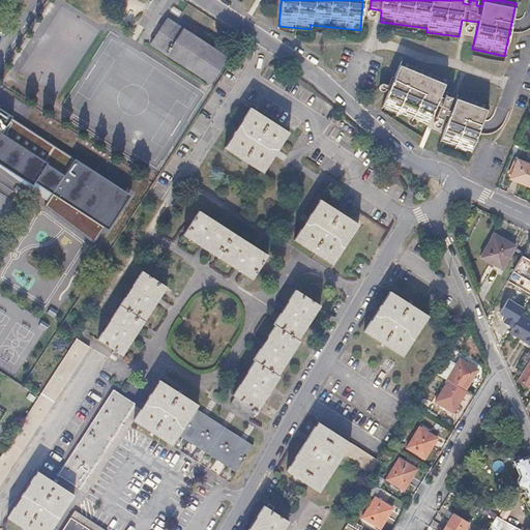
[(169,19),(152,43),(210,82),(228,56),(169,19)]
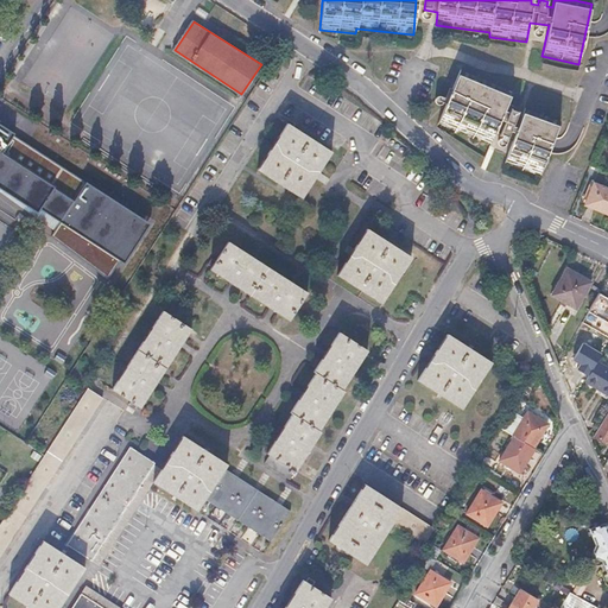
[(460,69),(435,126),(488,149),(495,133),(506,138),(517,112),(511,109),(508,116),(502,114),(512,92),(460,69)]
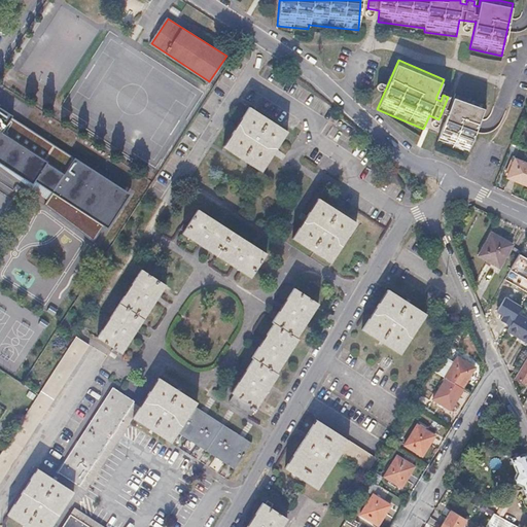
[(435,144),(465,155),(486,105),(455,94),(435,144)]
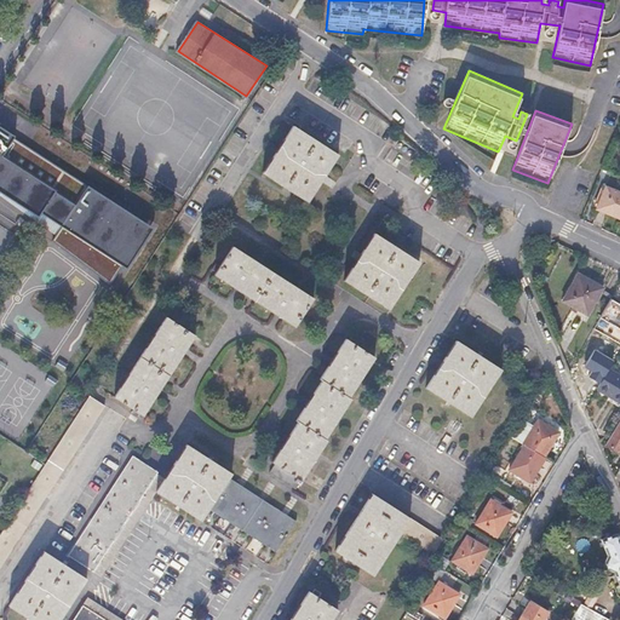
[(73,159),(0,112),(0,161),(50,194),(55,187),(68,166),(73,159)]
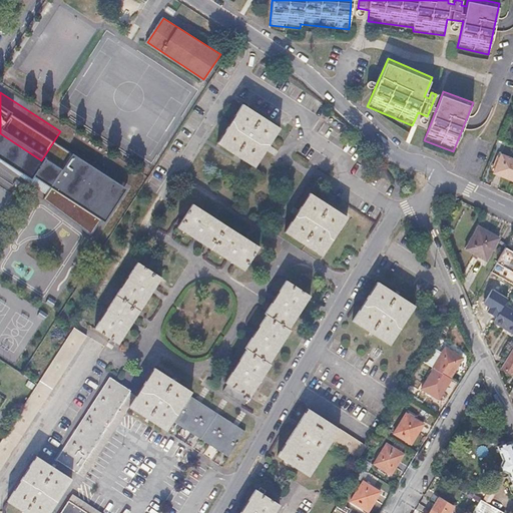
[(217,140),(253,164),(280,126),(243,102),(217,140)]
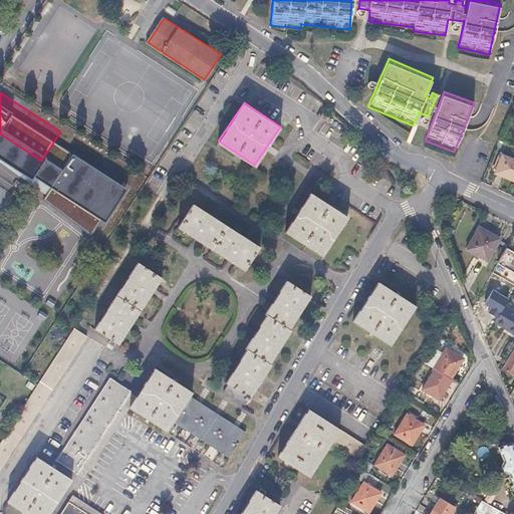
[(56,138),(45,155),(54,160),(65,144),(56,138)]
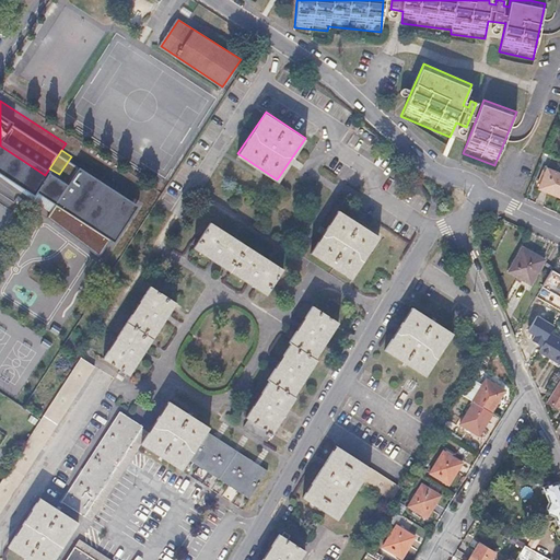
[(2,295),(22,307),(109,173),(90,160),(54,217),(47,212),(34,233),(39,237),(2,295)]
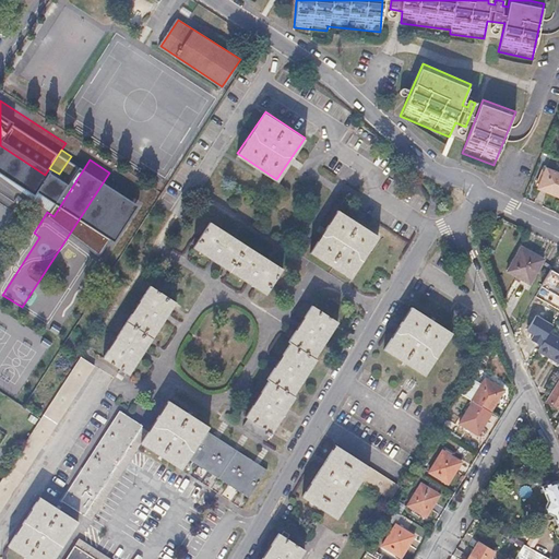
[(537,189),(558,198),(558,174),(546,169),(537,189)]
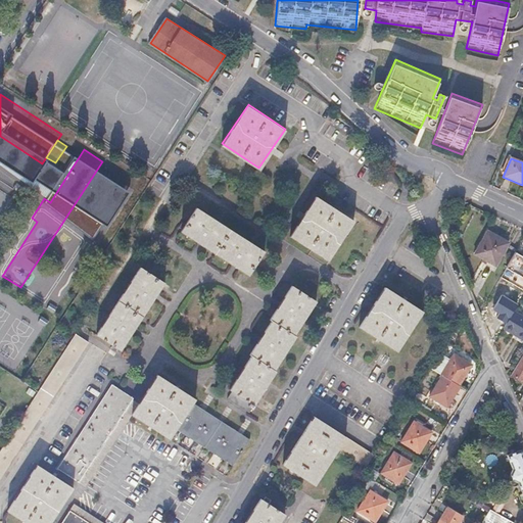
[(290,232),(328,256),(352,220),(315,194),(290,232)]
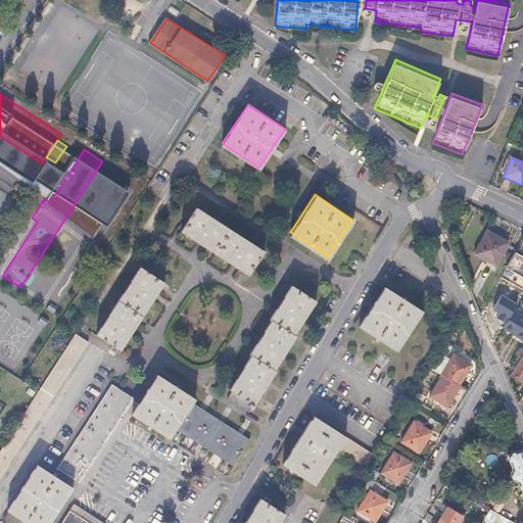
[(265,251),(197,207),(186,225),(182,222),(179,227),(183,229),(181,232),(249,276),(265,251)]
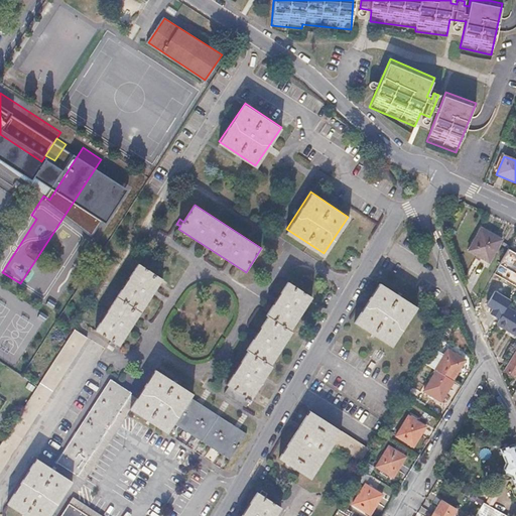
[(464,253),(487,265),(501,241),(478,228),(464,253)]
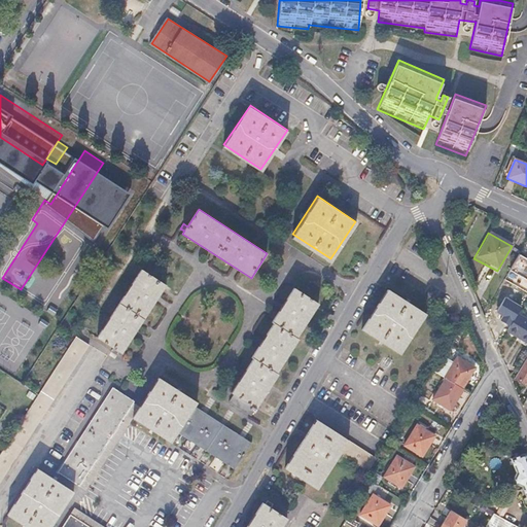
[(526,258),(520,254),(511,271),(526,279),(526,258)]
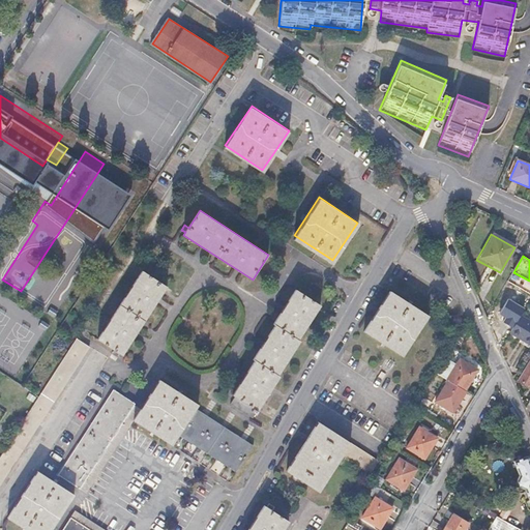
[(122,356),(167,287),(144,271),(98,341),(112,350),(110,353),(117,357),(119,354),(122,356)]
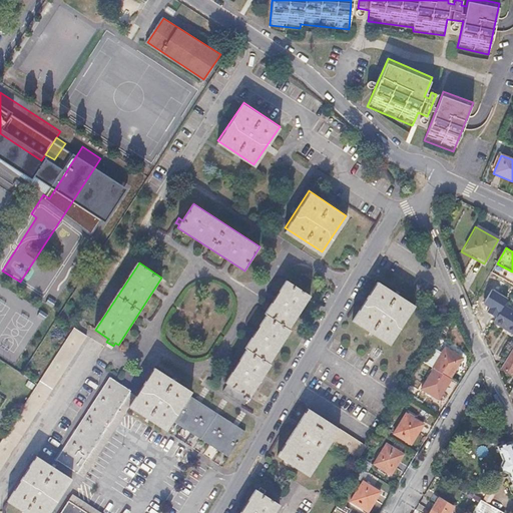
[(289,329),(310,296),(285,279),(264,313),(266,314),(244,347),(245,348),(223,382),(227,385),(223,392),(244,405),(271,364),(270,363),(291,330),(289,329)]
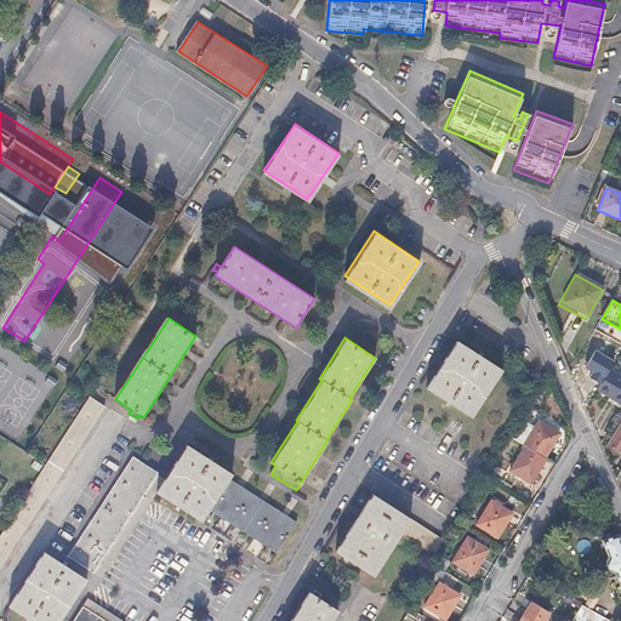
[(427,389),(471,419),(502,370),(459,341),(427,389)]
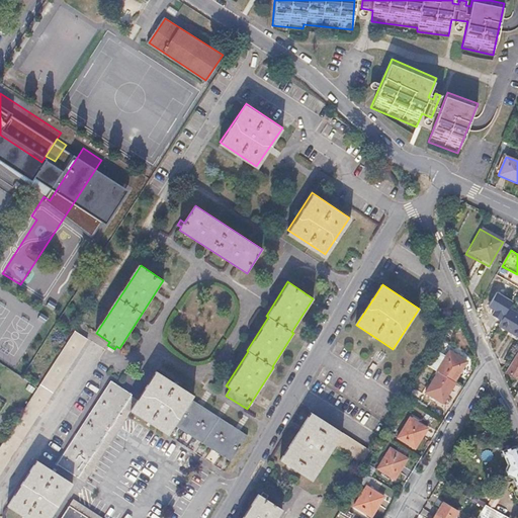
[(517,312),(509,307),(499,325),(517,335),(517,312)]
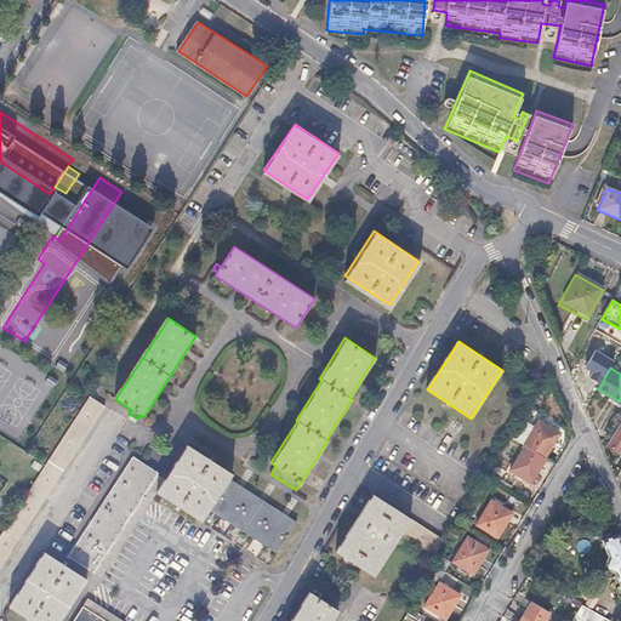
[(0,569),(106,406),(91,397),(0,536),(0,569)]
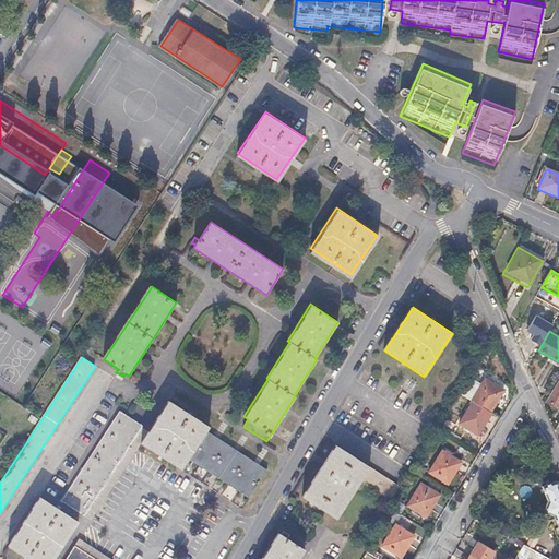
[(460,424),(478,436),(491,414),(490,413),(504,389),(487,378),(473,401),(474,402),(460,424)]
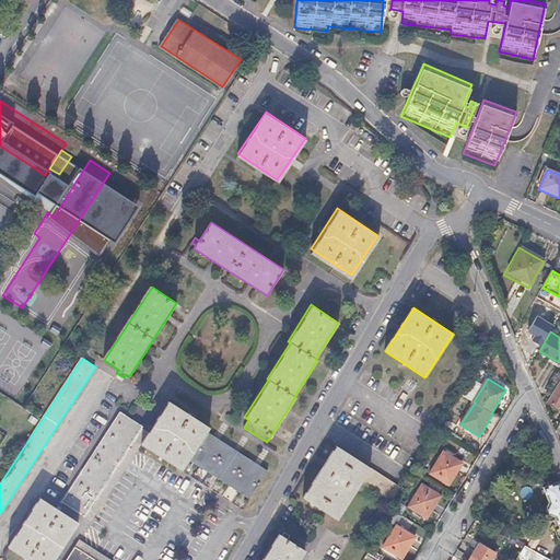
[(559,378),(547,400),(559,407),(559,378)]
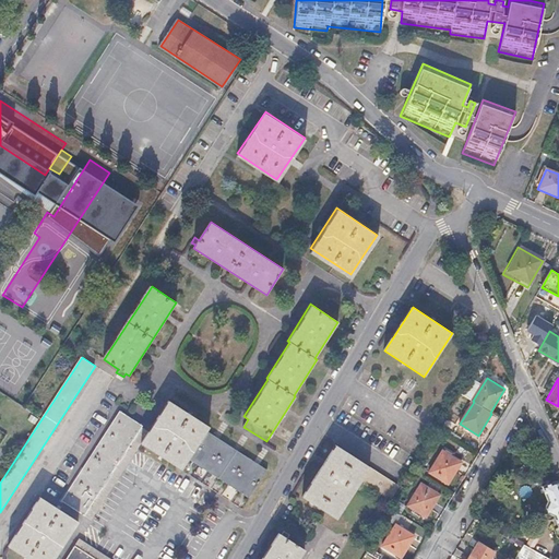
[(210,427),(168,400),(141,443),(181,470),(189,460),(248,497),(266,470),(206,431),(210,427)]
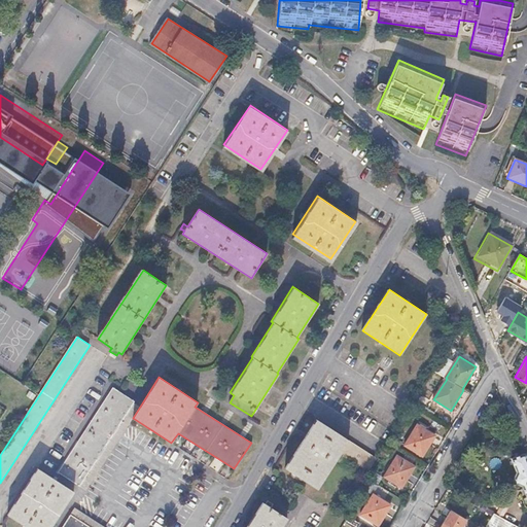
[(60,472),(81,486),(135,401),(113,387),(60,472)]
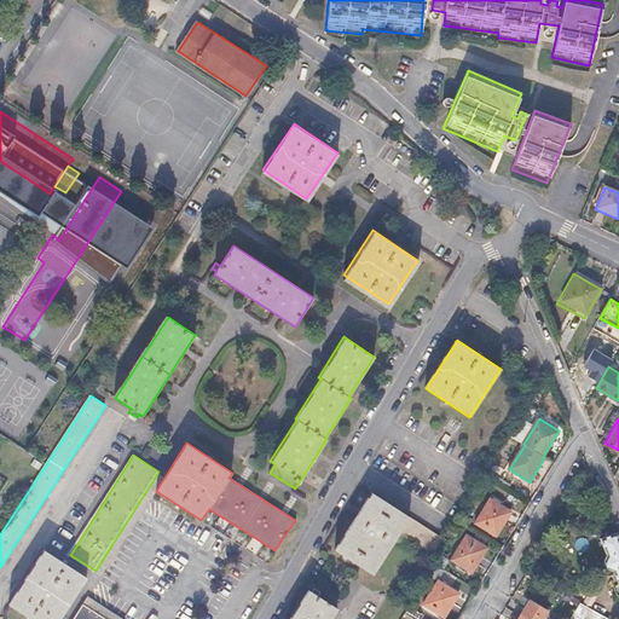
[(371,492),(335,549),(374,573),(400,532),(432,551),(441,536),(371,492)]
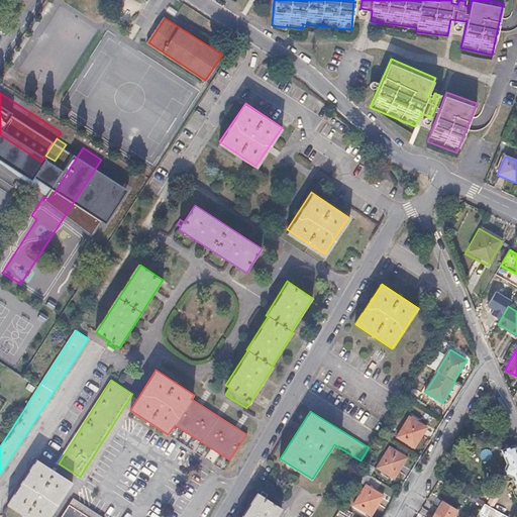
[(396,437),(413,447),(425,427),(408,417),(396,437)]
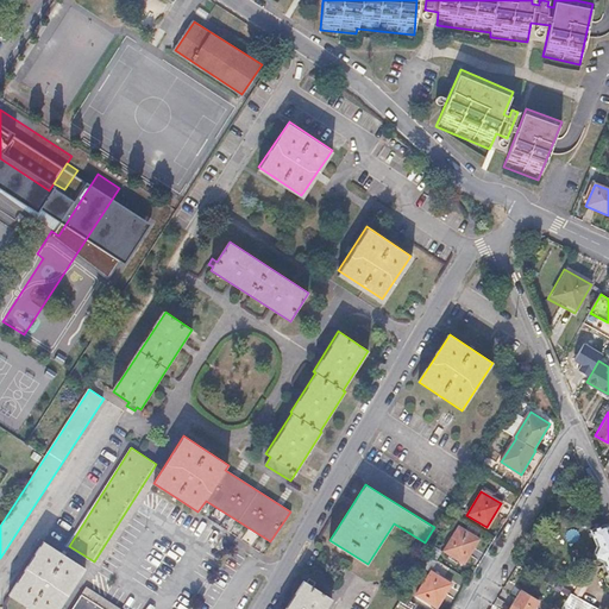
[(608,531),(607,525),(591,532),(597,547),(595,552),(596,558),(602,559),(606,572),(604,573),(603,577),(606,584),(608,585),(608,584),(608,531)]
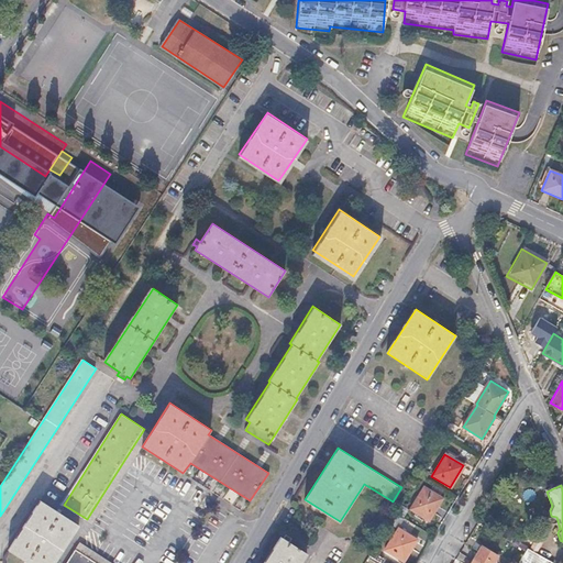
[(409,509),(428,521),(441,498),(422,487),(409,509)]
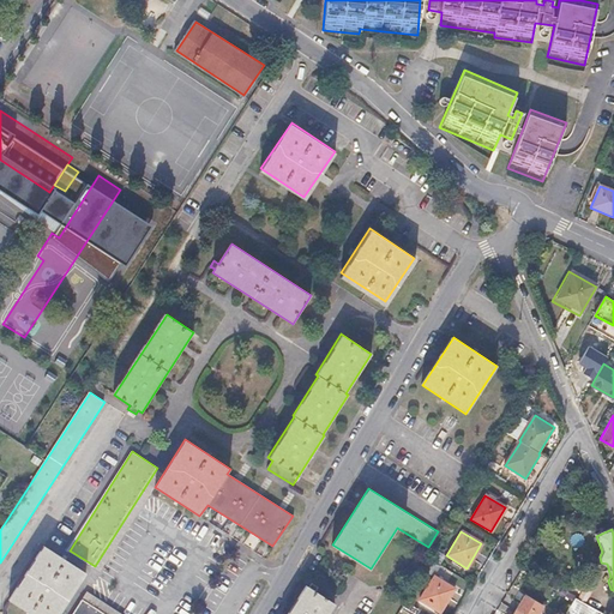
[(10,600),(31,613),(59,613),(86,573),(44,546),(10,600)]
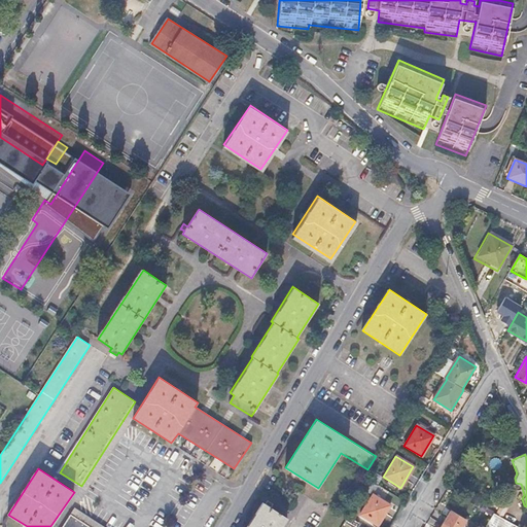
[(359,516),(379,526),(391,506),(372,495),(359,516)]
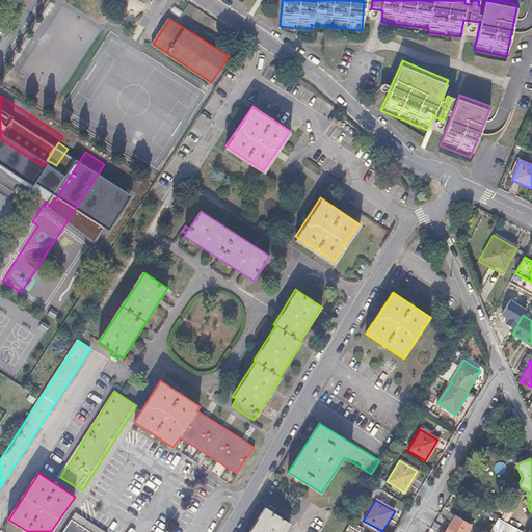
[(285,531),(290,524),(274,513),(276,510),(270,506),(268,509),(265,508),(249,531),(285,531)]
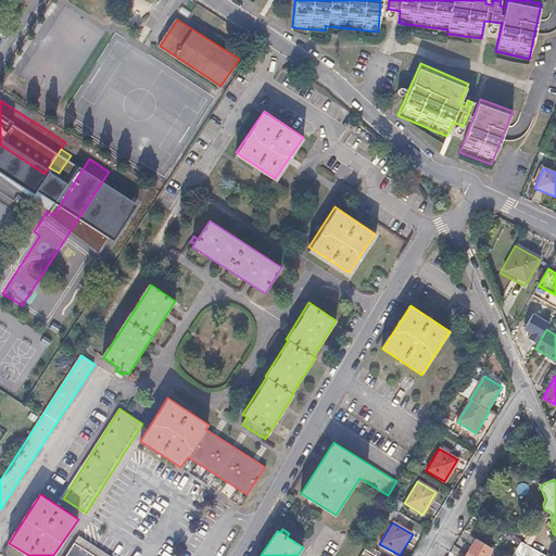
[(518,542),(521,544),(522,542),(523,540),(516,535),(514,540),(518,542)]
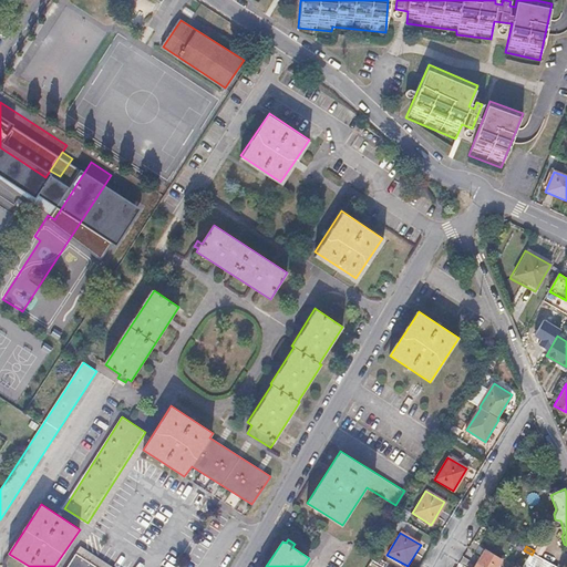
[(473,566),(496,566),(502,558),(485,548),(473,566)]
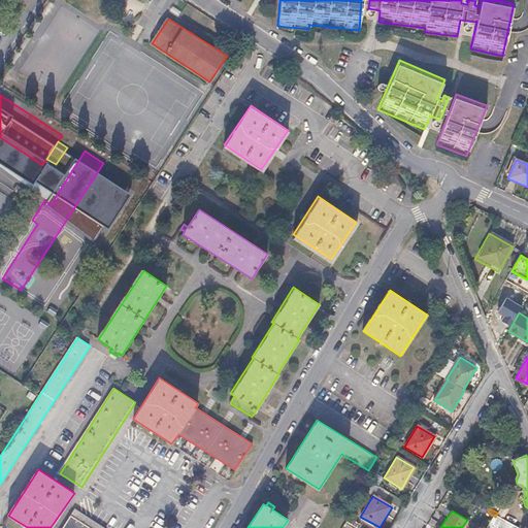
[(519,527),(496,515),(495,517),(492,515),(486,526),(489,527),(519,527)]
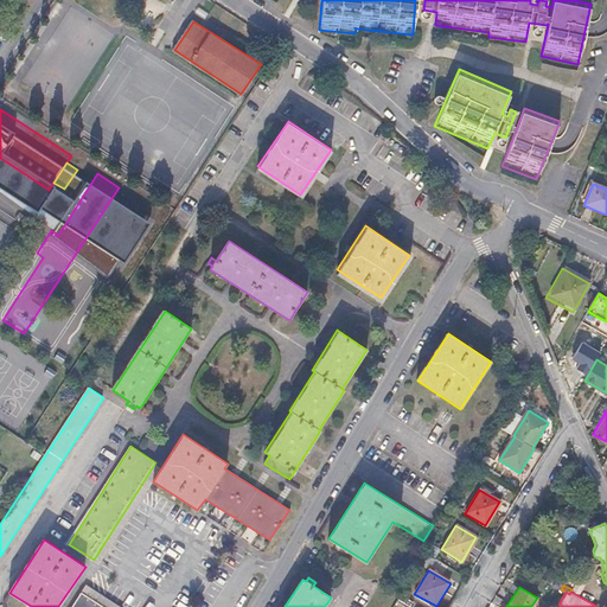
[(106,606),(83,593),(74,606),(106,606)]
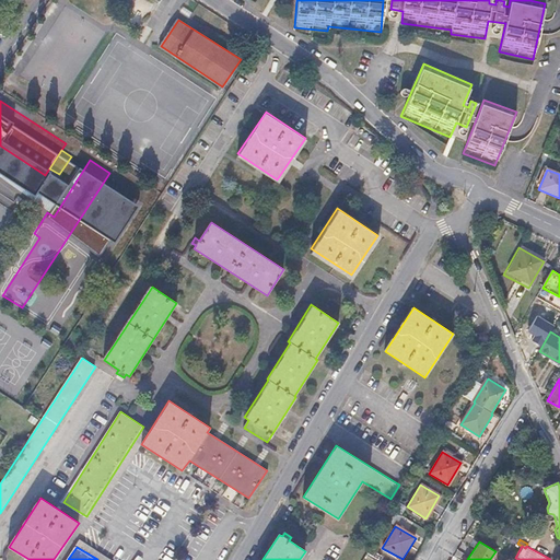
[(370,550),(368,557),(378,559),(381,553),(370,550)]
